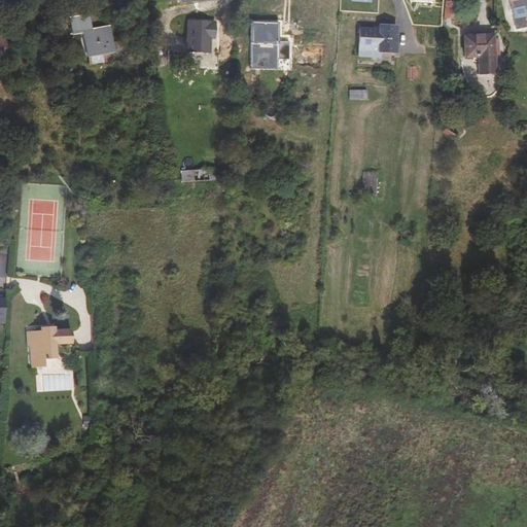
[(454,1),(446,0),(445,18),(453,18),(454,1)]
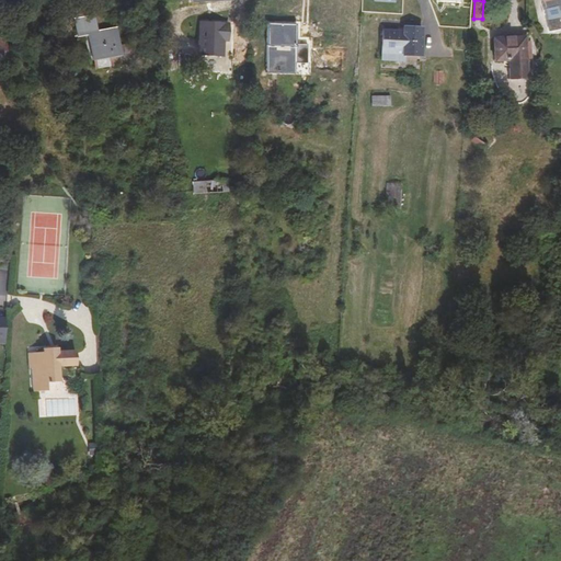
[(541,0),(544,10),(557,7),(556,0),(541,0)]
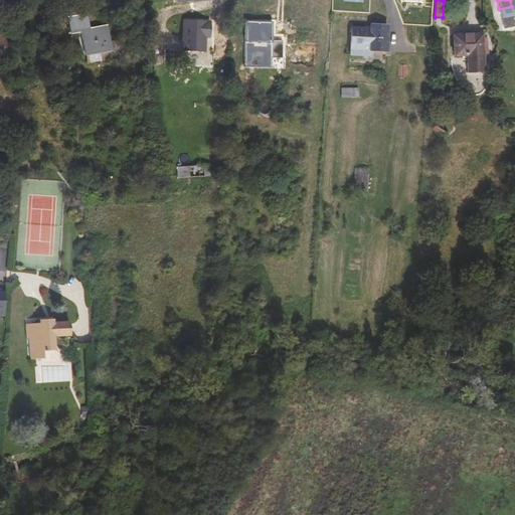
[(24,3),(6,4),(6,14),(25,13),(24,3)]
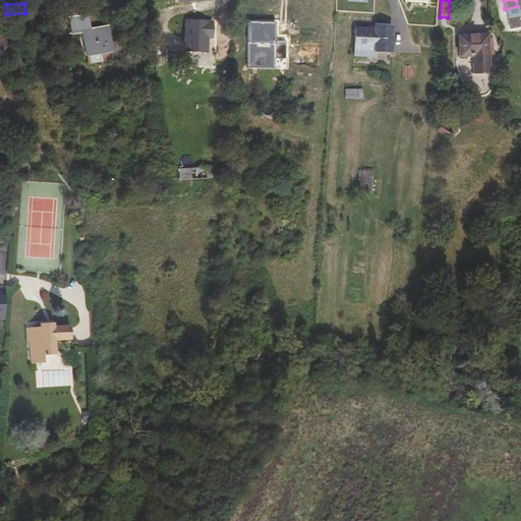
[(87,14),(84,6),(69,9),(71,17),(87,14)]
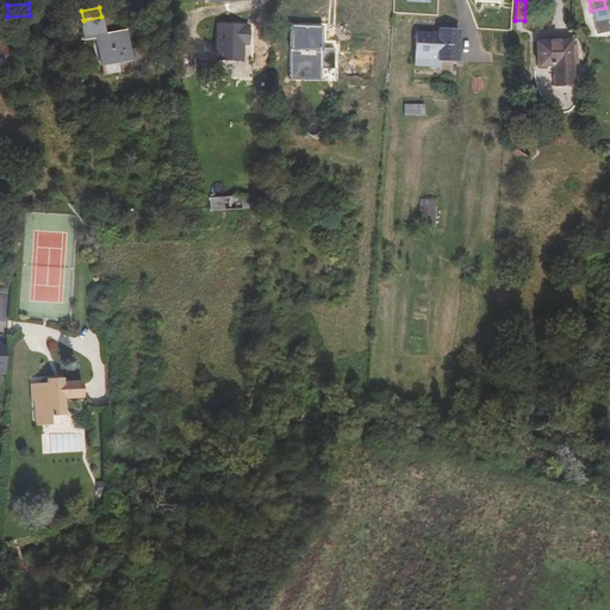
[(95,38),(100,63),(118,60),(130,57),(131,62),(149,60),(147,47),(128,50),(124,32),(104,36),(101,18),(81,23),(85,39),(95,38)]
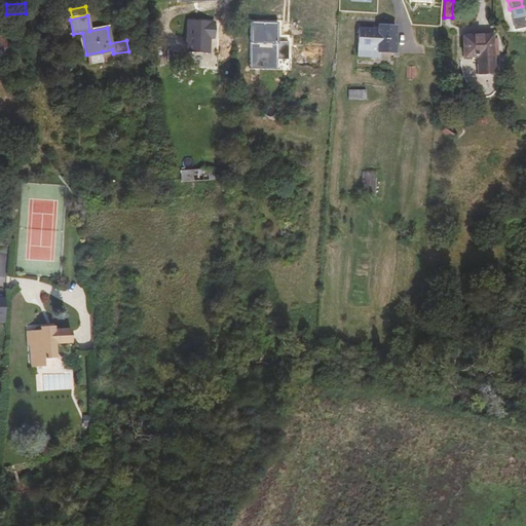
[(213,39),(214,24),(188,22),(186,51),(208,53),(209,38),(213,39)]
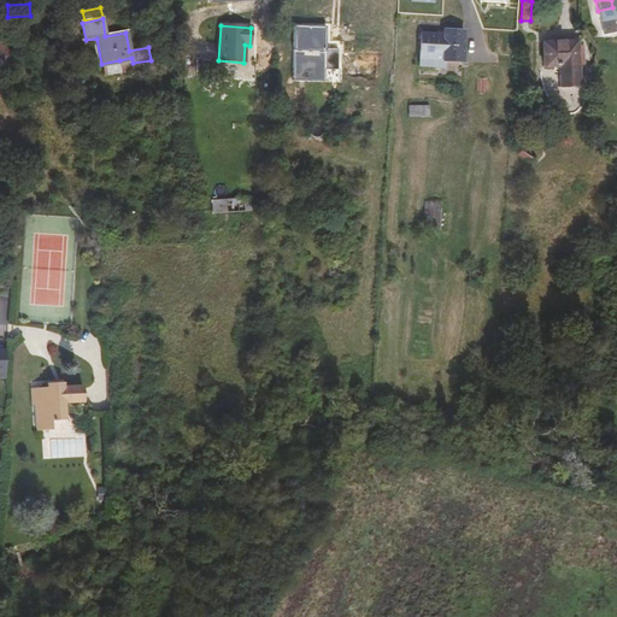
[(321,29),(287,27),(283,82),(316,84),(321,29)]
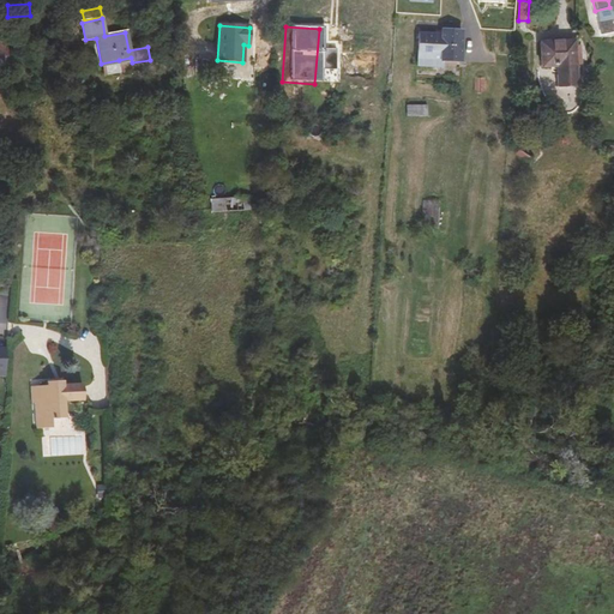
[(461,31),(447,30),(446,36),(441,36),(419,35),(416,60),(440,61),(459,62),(461,31)]
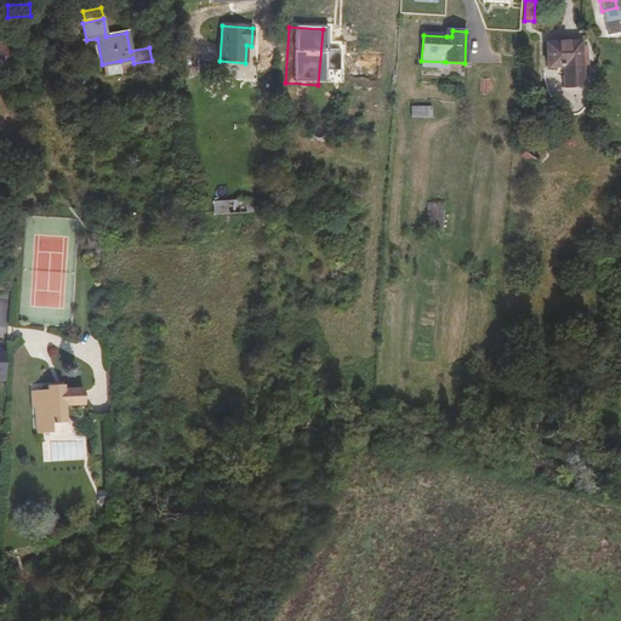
[(581,87),(580,43),(547,44),(547,68),(563,68),(563,87),(581,87)]
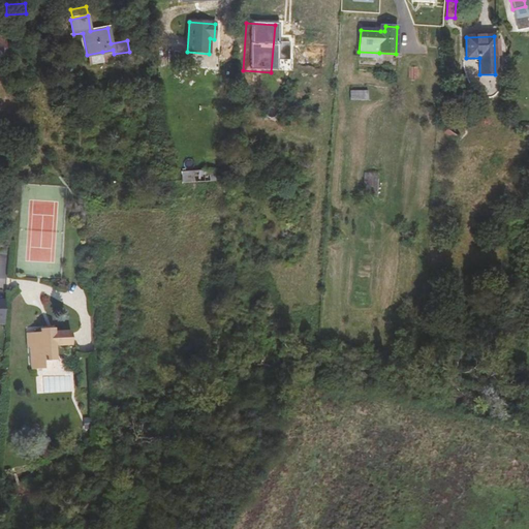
[(102,52),(87,55),(89,65),(104,63),(102,52)]
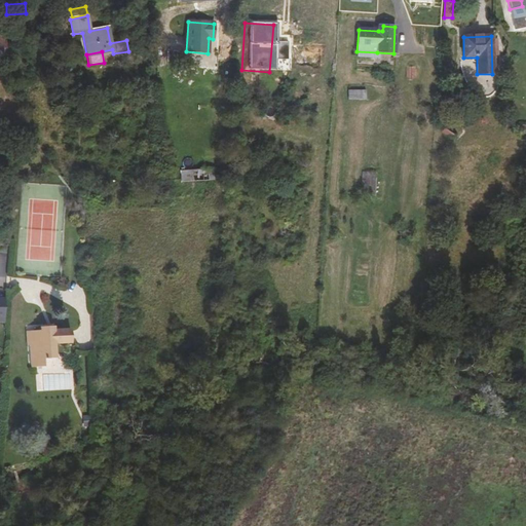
[(414,67),(406,67),(406,77),(414,77),(414,67)]
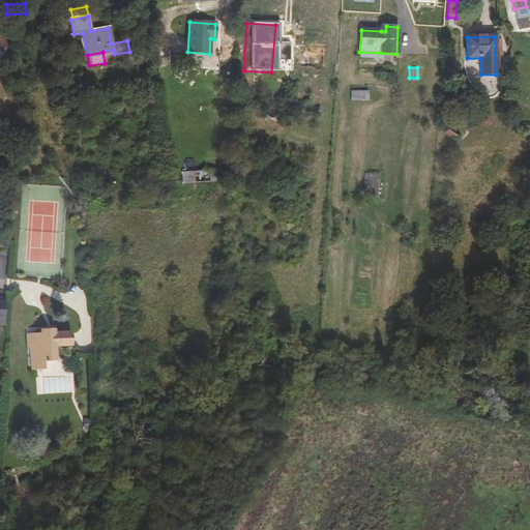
[(367,91),(350,92),(350,100),(367,100),(367,91)]
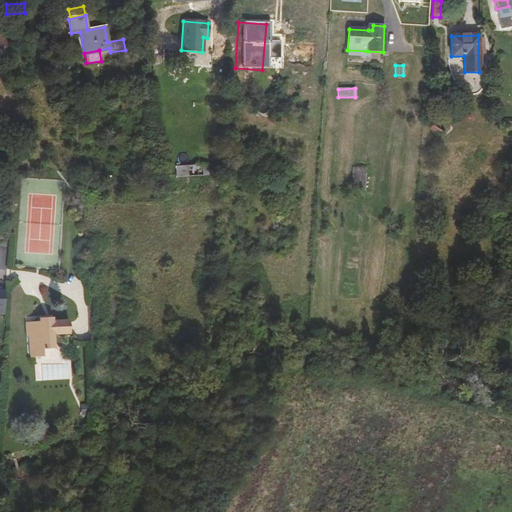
[(436,105),(434,105),(427,105),(424,105),(424,117),(436,116),(436,105)]
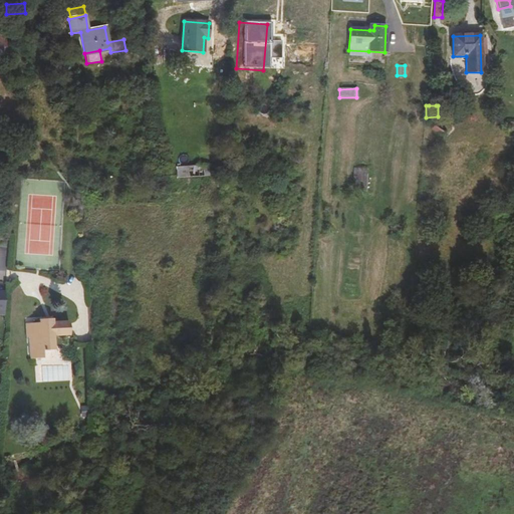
[(264,115),(249,114),(248,124),(264,125),(264,115)]
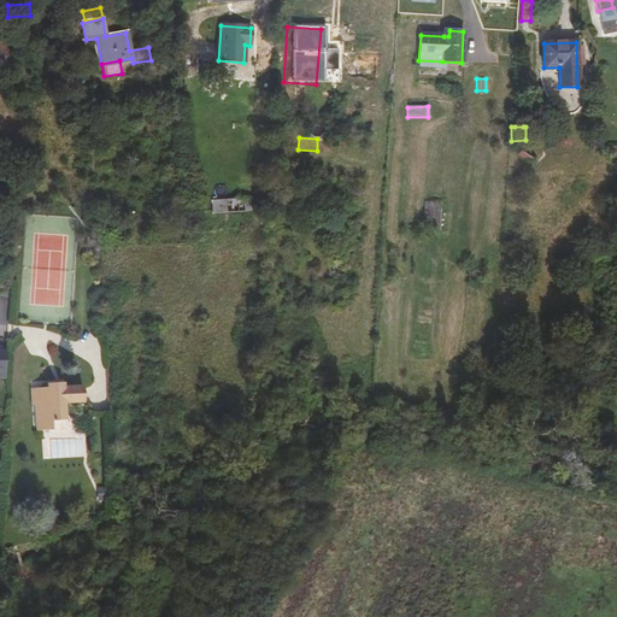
[(534,154),(523,147),(518,157),(529,163),(534,154)]
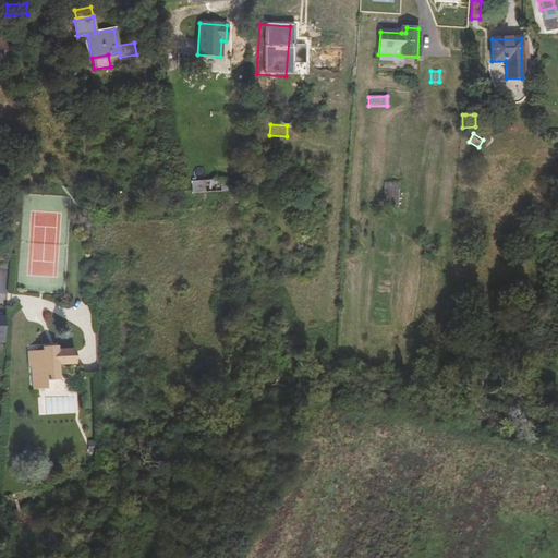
[(227,191),(227,179),(192,181),(192,193),(227,191)]
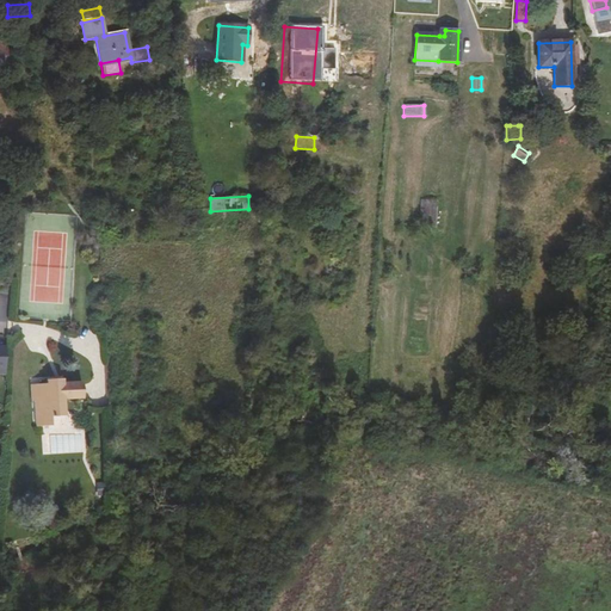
[(437,201),(424,199),(421,226),(434,227),(437,201)]
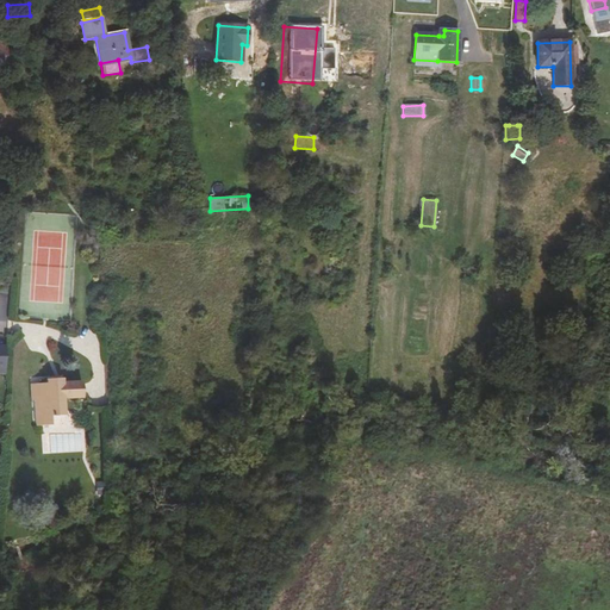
[(56,383),(55,379),(47,379),(47,384),(31,385),(31,400),(36,400),(37,427),(51,425),(51,417),(64,416),(64,399),(83,398),(82,381),(63,383),(56,383)]
